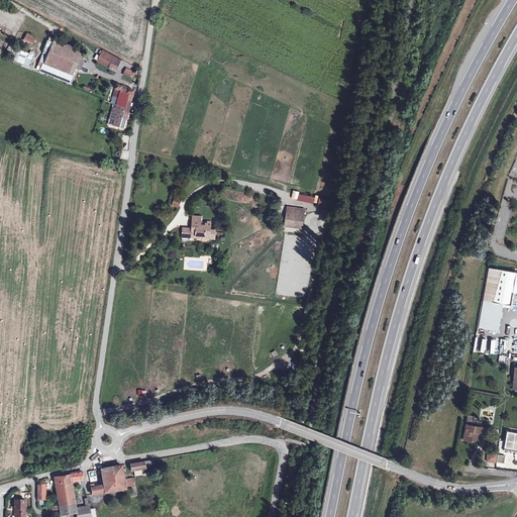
[(23,40),(32,45),(36,38),(26,33),(23,40)]
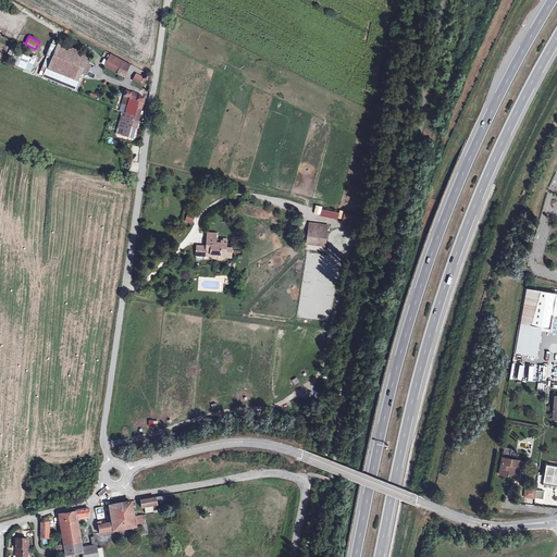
[(93,56),(63,42),(47,77),(76,91),(84,74),(88,76),(94,65),(91,64),(93,61),(90,60),(93,56)]
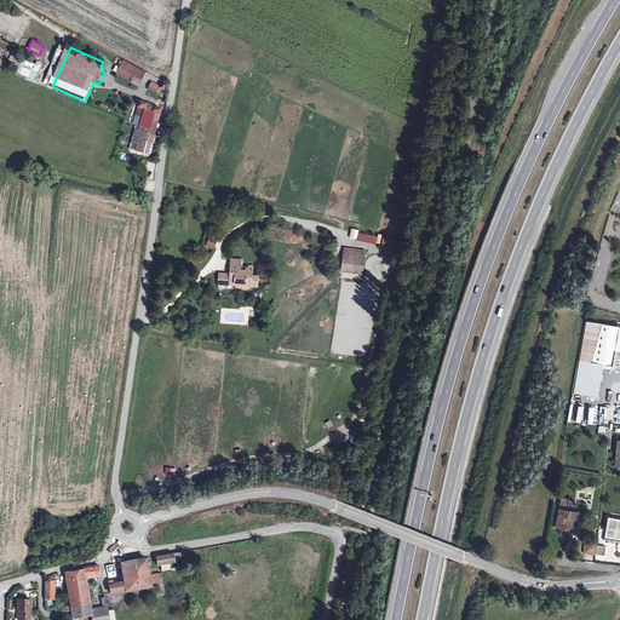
[(16,72),(34,81),(42,63),(36,61),(35,64),(23,58),(16,72)]
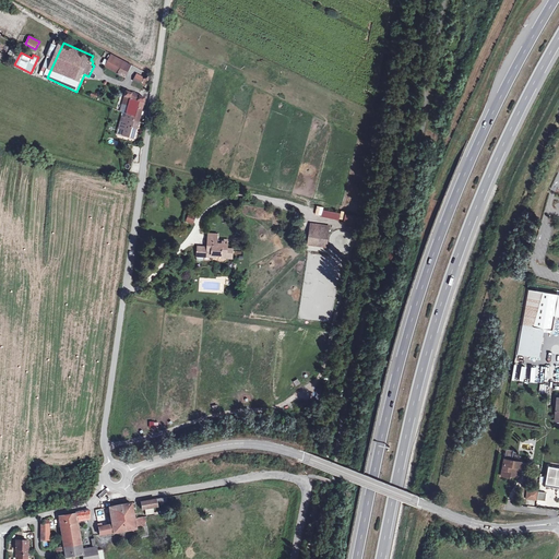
[(107,60),(119,68),(123,59),(111,52),(107,60)]
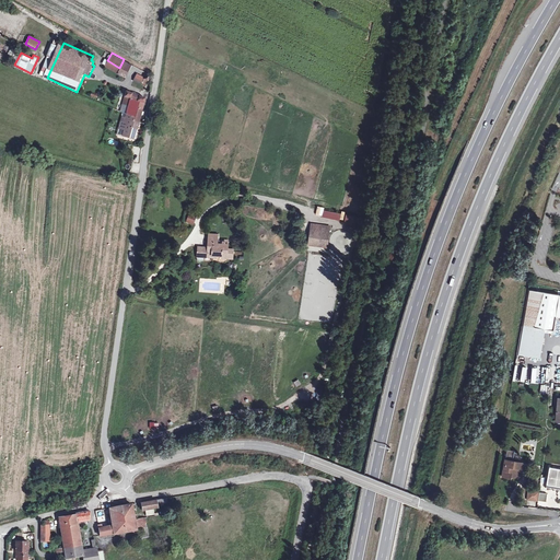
[(126,71),(130,62),(124,59),(119,68),(126,71)]
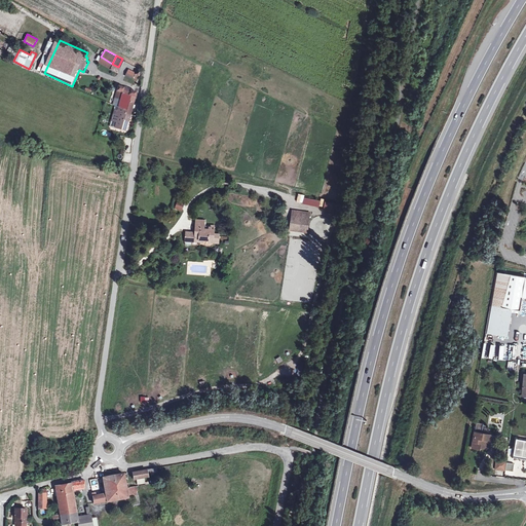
[(110,69),(112,64),(101,57),(98,63),(110,69)]
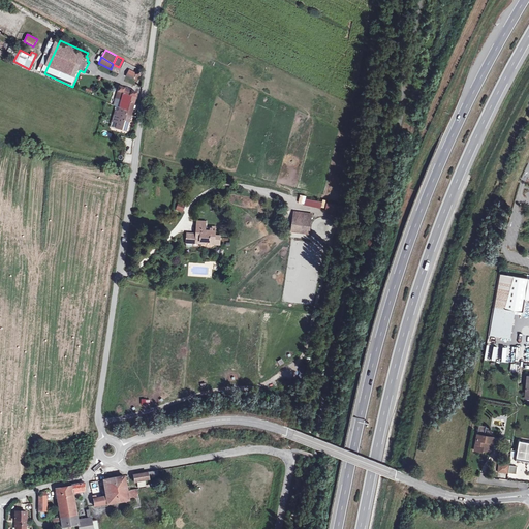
[(120,68),(119,67),(113,64),(111,69),(118,73),(120,68)]
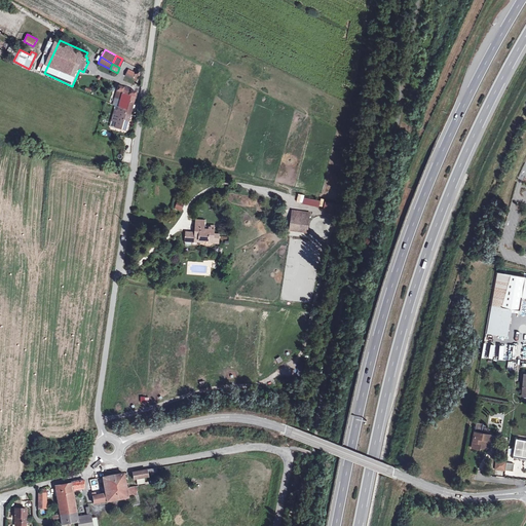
[(119,98),(116,106),(122,108),(122,111),(128,113),(135,90),(117,84),(113,96),(119,98)]
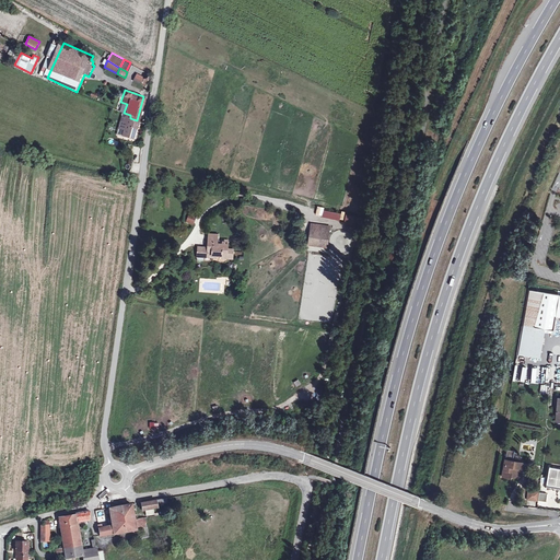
[(124,113),(120,127),(124,128),(121,135),(132,138),(138,120),(137,120),(130,118),(130,115),(124,113)]
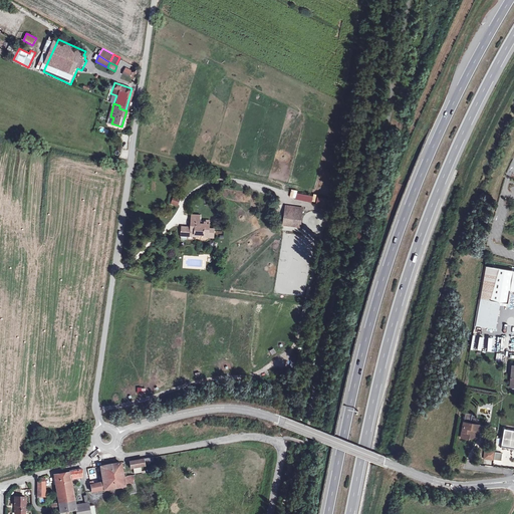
[(311,203),(312,196),(297,193),(297,191),(291,189),(289,198),(311,203)]
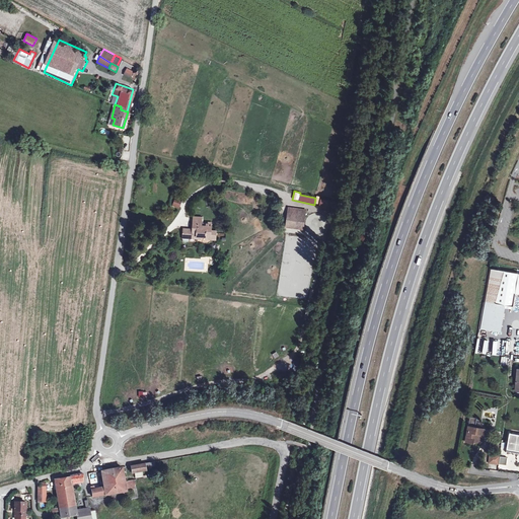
[(179,208),(182,200),(175,198),(172,206),(179,208)]
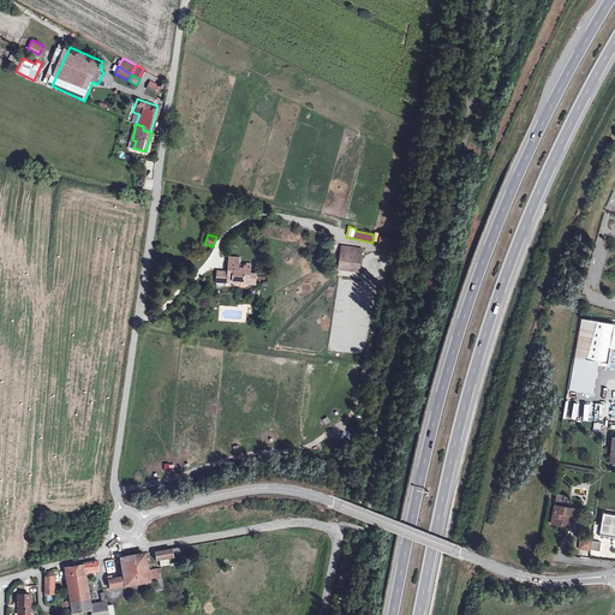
[(382,251),(390,254),(393,239),(380,236),(377,245),(383,246),(382,251)]
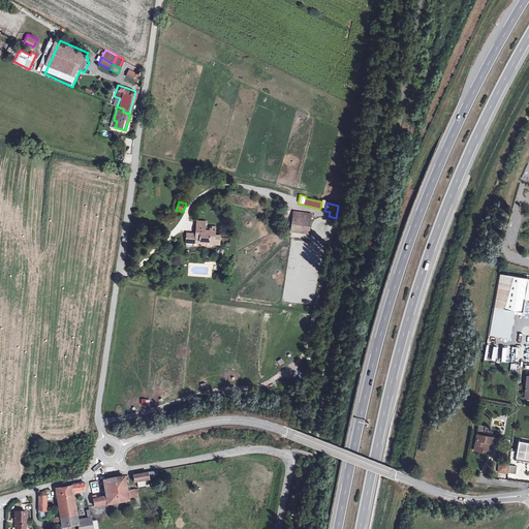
[(310,231),(310,218),(294,217),(293,230),(310,231)]
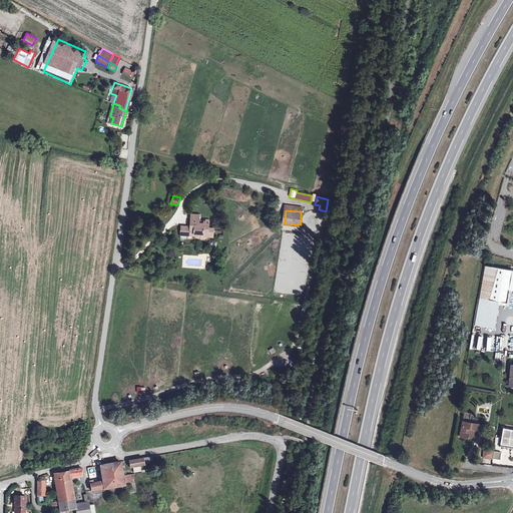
[(201,232),(207,233),(211,233),(211,236),(216,237),(216,229),(211,229),(211,227),(212,219),(206,219),(206,222),(203,222),(203,214),(194,213),(193,225),(195,225),(195,226),(185,225),(185,234),(198,235),(198,232),(201,232)]
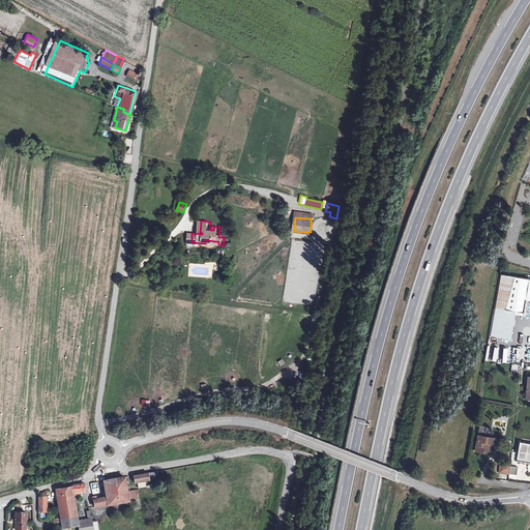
[(495,305),(503,306),(514,273),(501,271),(495,305)]
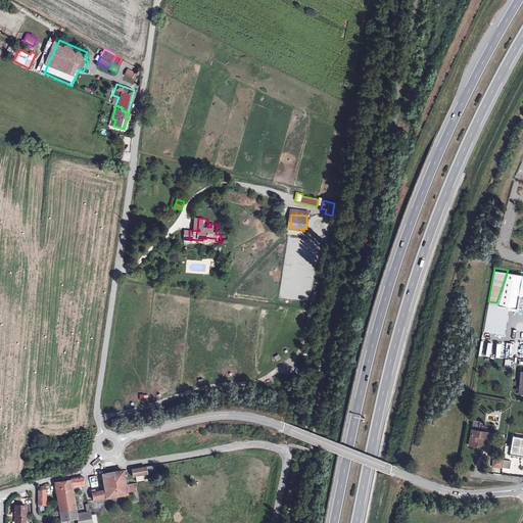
[(496,302),(509,304),(516,306),(518,292),(522,293),(522,273),(508,270),(496,302)]
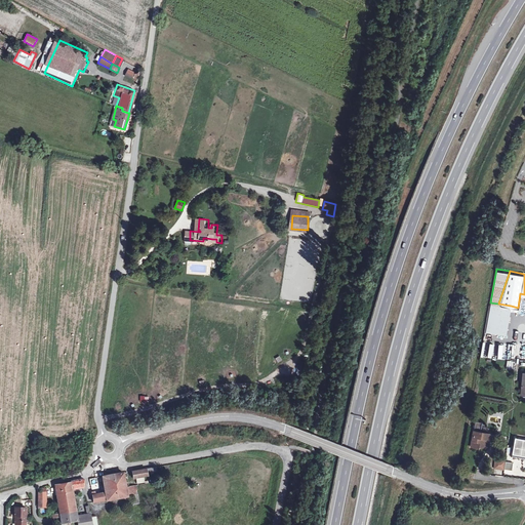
[(498,304),(490,303),(485,330),(507,333),(511,306),(498,304)]
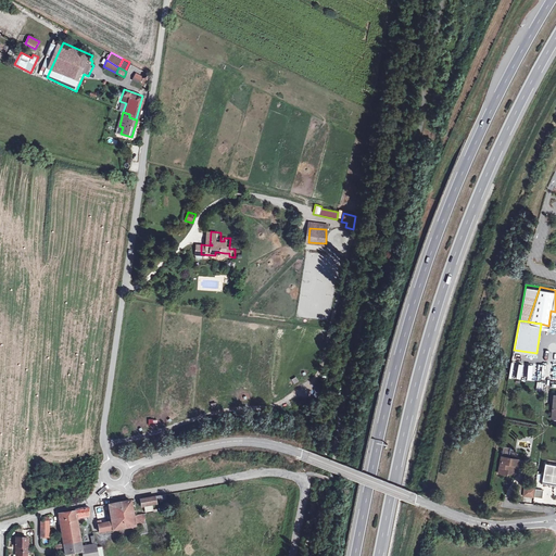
[(507,470),(517,471),(518,460),(508,458),(510,449),(503,446),(498,474),(506,475),(507,474),(507,470)]
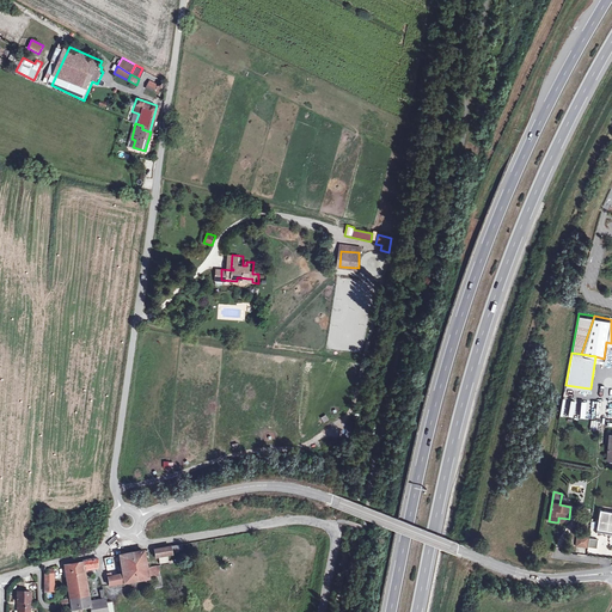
[(611,512),(599,510),(595,528),(611,532),(611,512)]
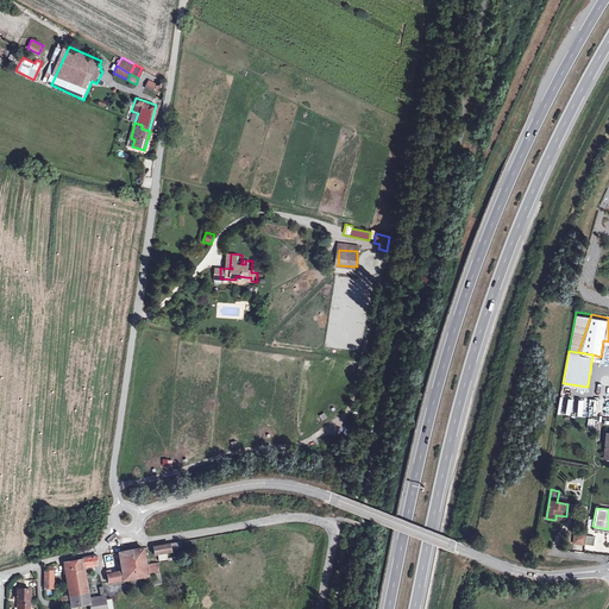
[(584,545),(585,537),(573,534),(572,544),(584,545)]
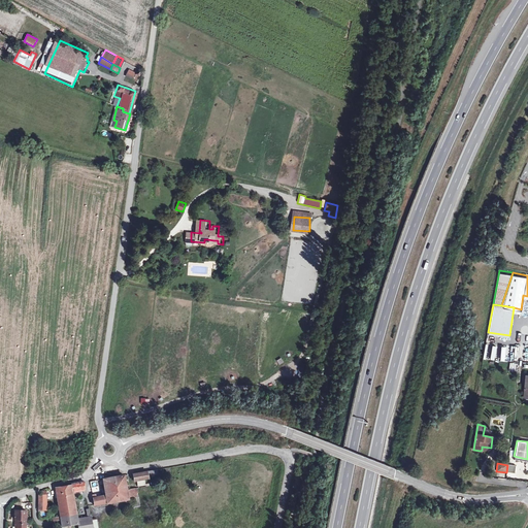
[(150,479),(149,472),(135,474),(135,481),(150,479)]
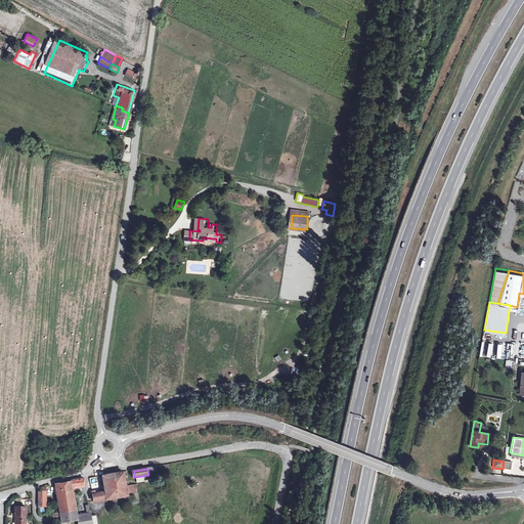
[(125,472),(114,474),(116,488),(127,487),(125,472)]
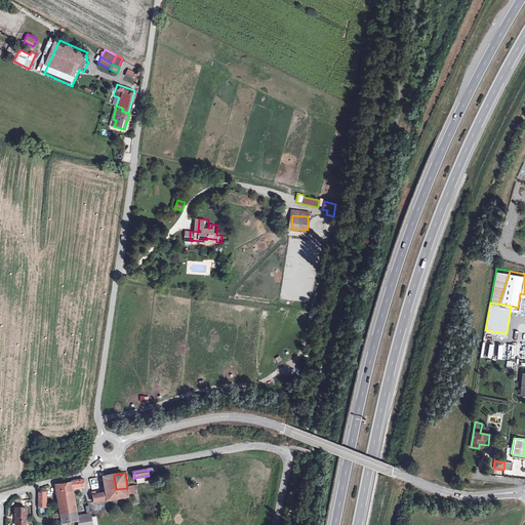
[(107,491),(116,489),(114,475),(105,477),(107,491)]
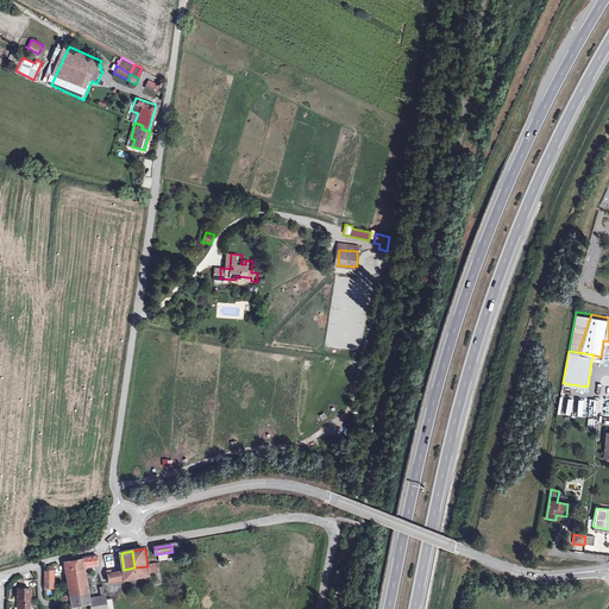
[(85,559),(86,567),(98,565),(99,557),(85,559)]
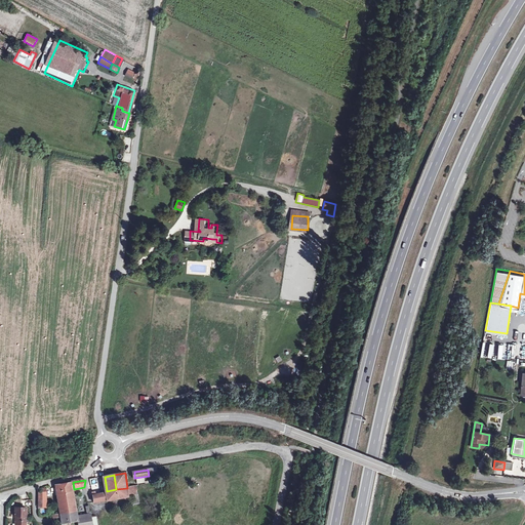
[(59,514),(77,512),(74,489),(73,482),(56,485),(62,512),(59,512),(59,514)]
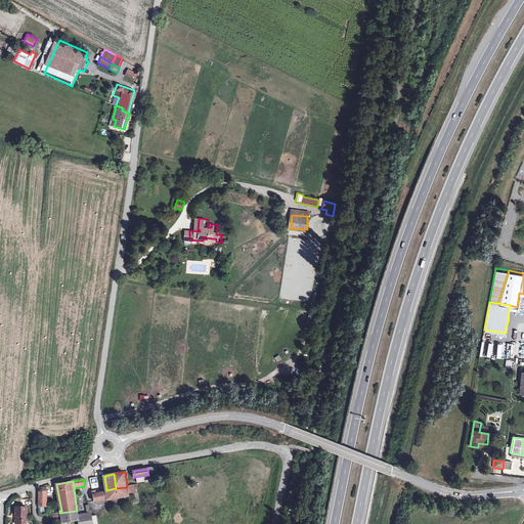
[(137,494),(136,485),(127,487),(128,495),(137,494)]
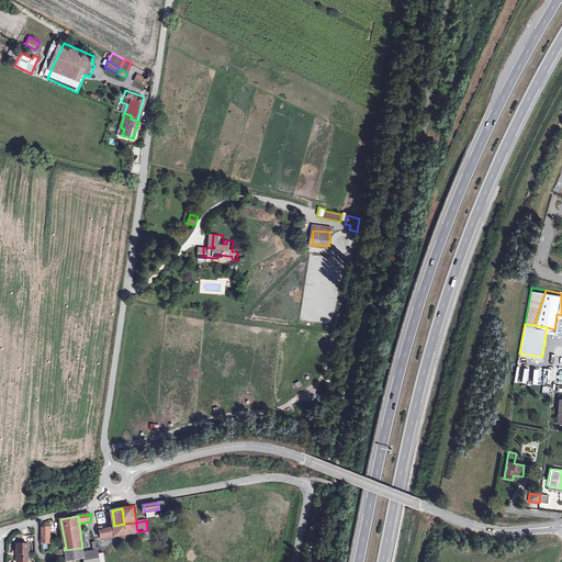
[(124,524),(126,535),(137,532),(137,531),(136,523),(124,524)]
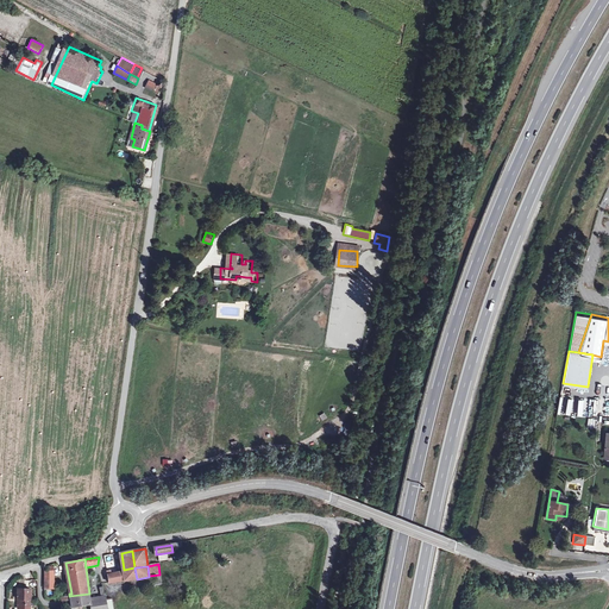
[(137,579),(135,567),(124,570),(124,571),(125,581),(137,579)]
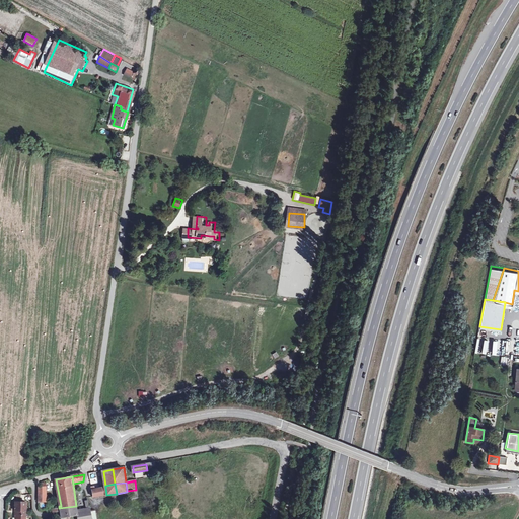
[(106,495),(105,487),(94,489),(94,487),(92,487),(93,497),(106,495)]
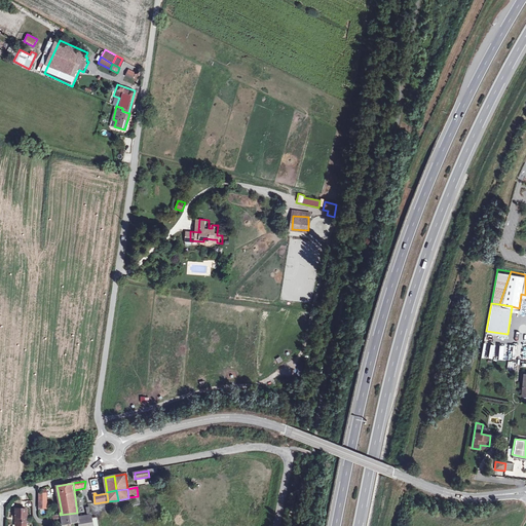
[(26,525),(27,510),(15,509),(14,519),(16,519),(15,525),(26,525)]
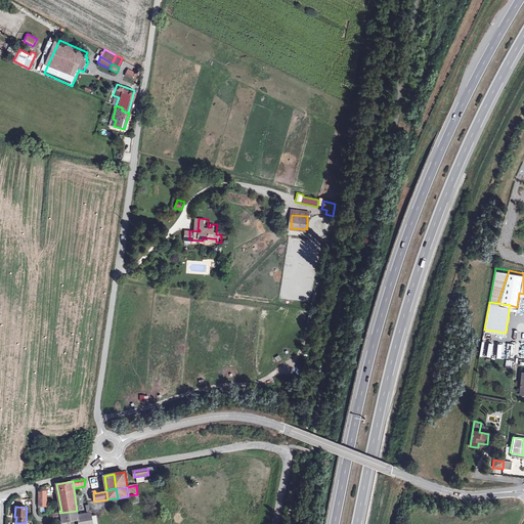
[(63,523),(78,520),(77,516),(77,511),(59,513),(58,513),(58,517),(62,516),(63,523)]
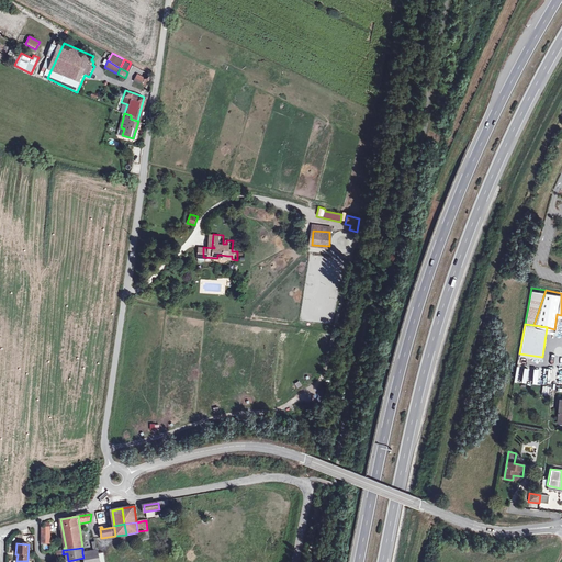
[(83,561),(99,561),(99,554),(98,551),(82,553),(83,558),(83,561)]
